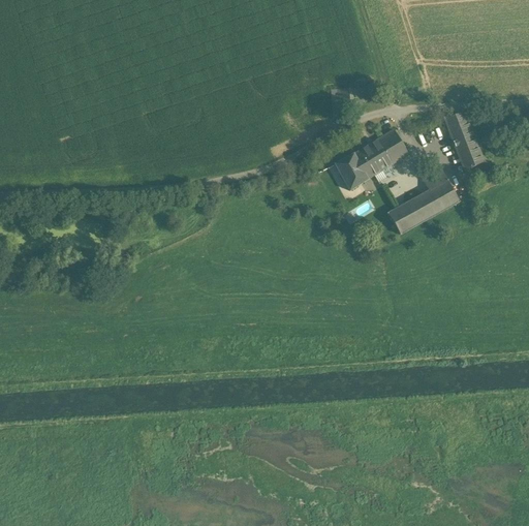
[(485,160),(465,111),(443,116),(464,168),(485,160)]
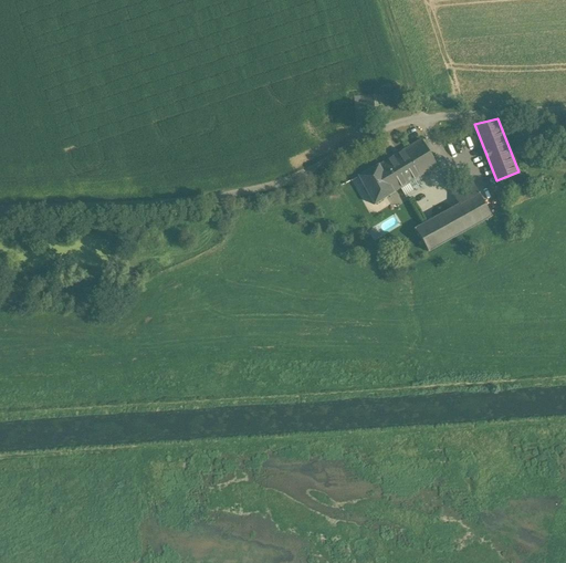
[(421,137),(378,163),(394,190),(437,164),(421,137)]
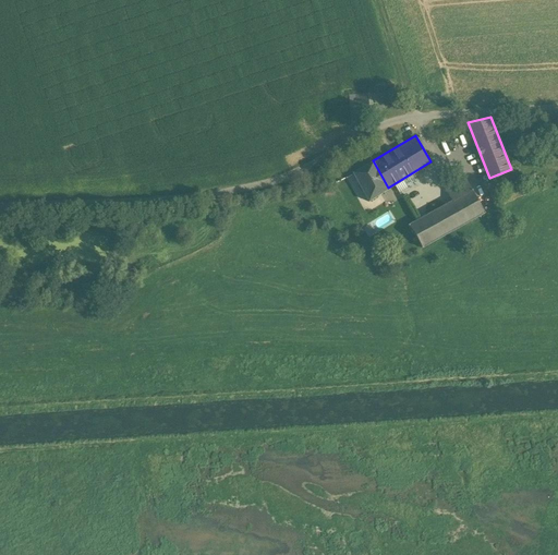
[(373,160),(353,171),(368,200),(388,188),(373,160)]
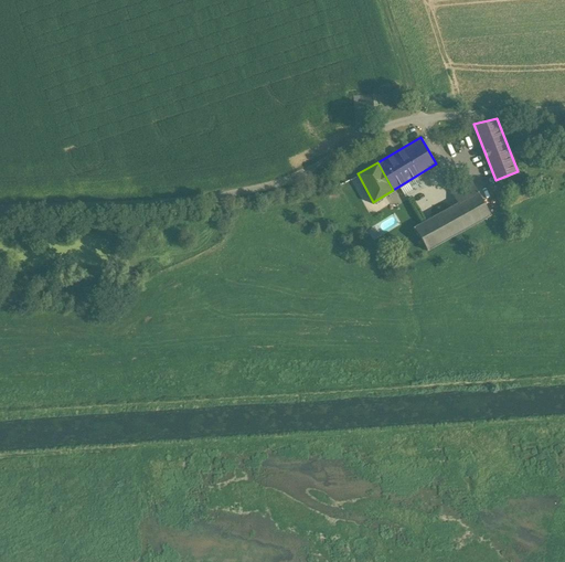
[(472,181),(454,191),(458,201),(478,190),(472,181)]
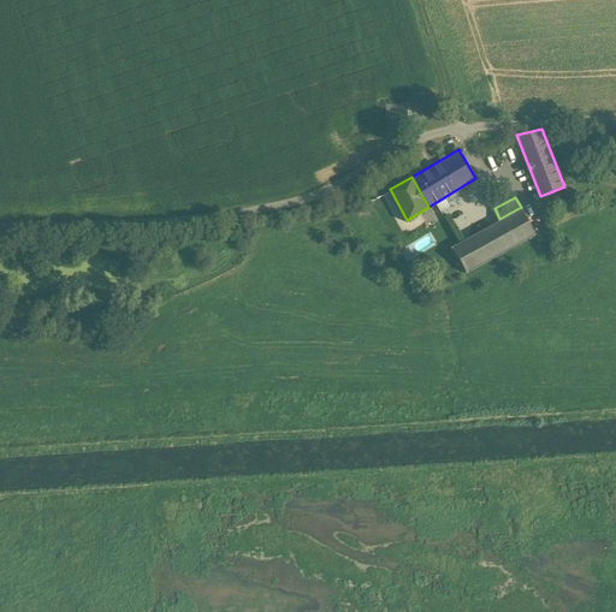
[(499,219),(451,247),(466,271),(535,232),(521,207),(499,219)]
